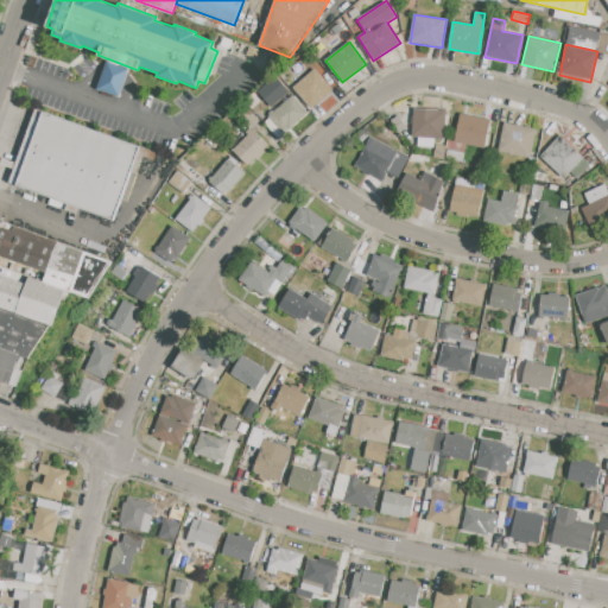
[(105,61),(126,69),(121,83),(118,96),(95,89),(105,61)]
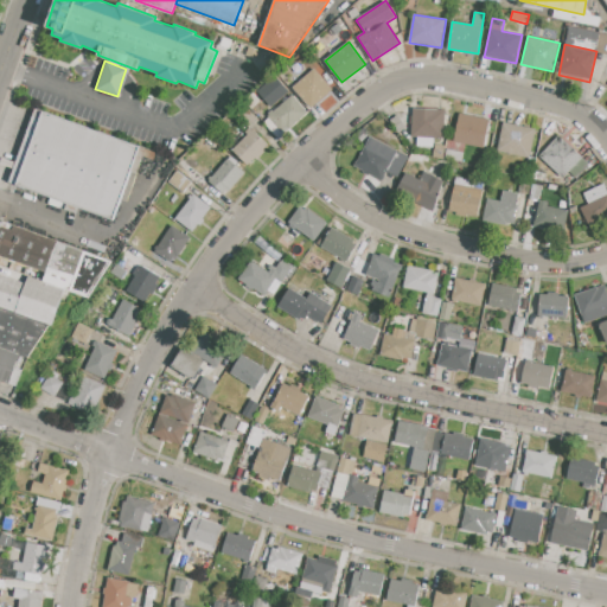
[(314,69),(332,90),(311,108),(293,87),(314,69)]
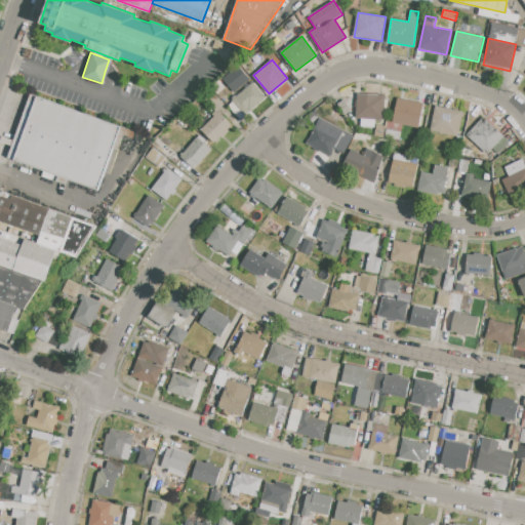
[(235,88),(227,78),(240,67),(248,77),(235,88)]
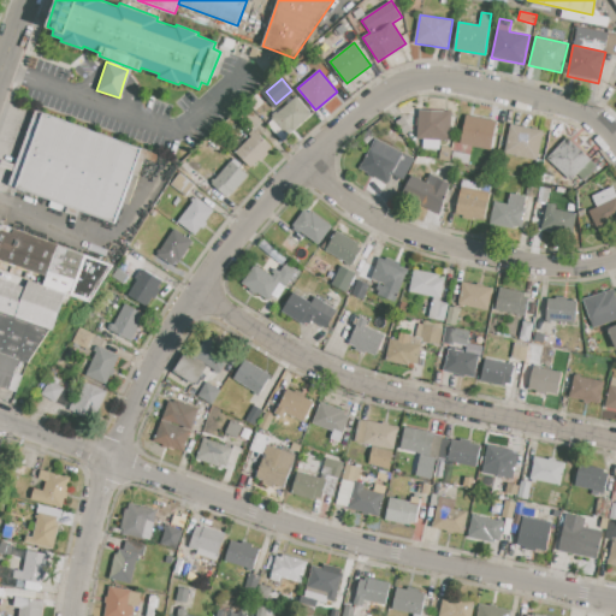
[(297,95),(313,113),(288,136),(272,118),(297,95)]
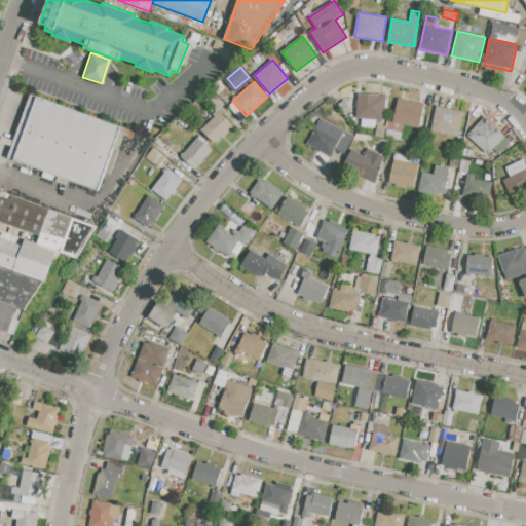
[(31,94),(136,132),(134,139),(123,136),(118,150),(113,148),(98,190),(7,157),(31,94)]
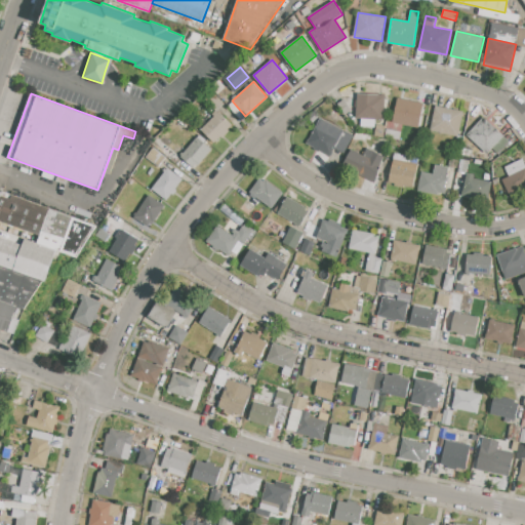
[(357,93),(386,95),(384,120),(375,119),(374,127),(361,127),(362,118),(356,118),(357,93)]
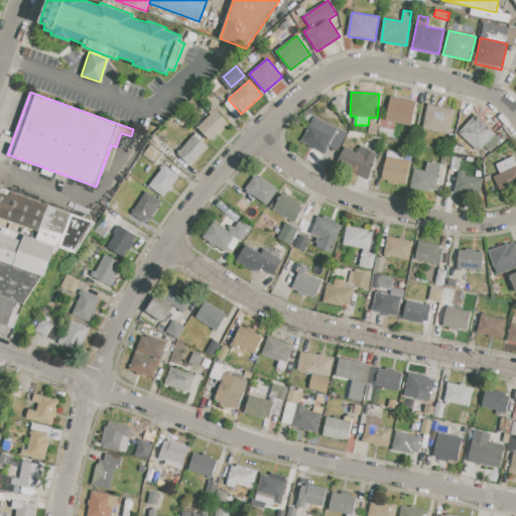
[(390,96),(416,101),(411,126),(386,121),(390,96)]
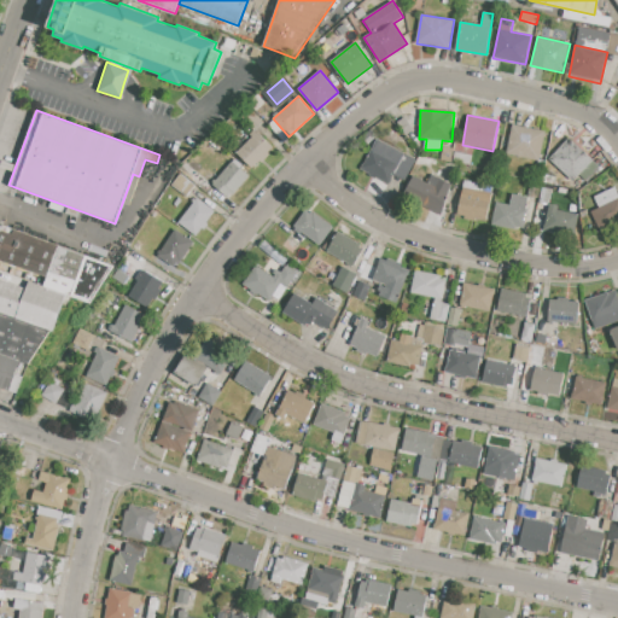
[(406,117),(414,130),(406,135),(397,122),(406,117)]
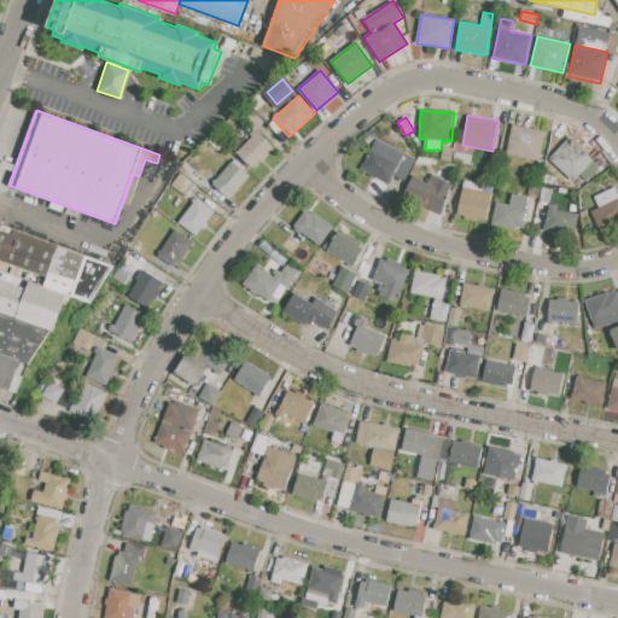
[(513,124),(546,132),(538,161),(507,153),(513,124)]
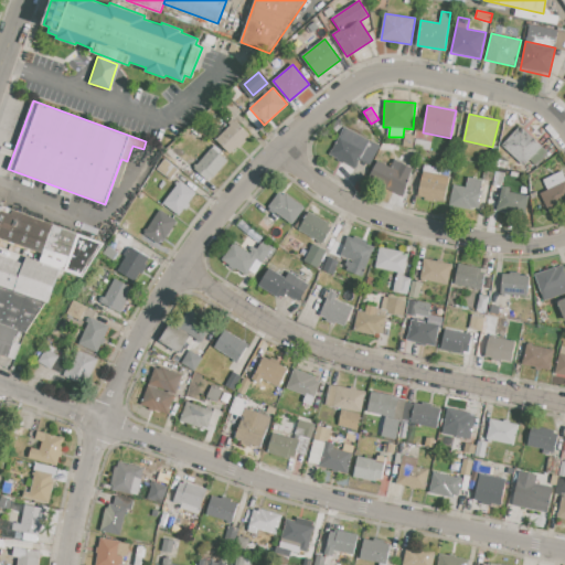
[(234,117),(249,134),(245,139),(247,141),(238,150),(236,148),(231,153),(217,140),(231,126),(228,123),(234,117)]
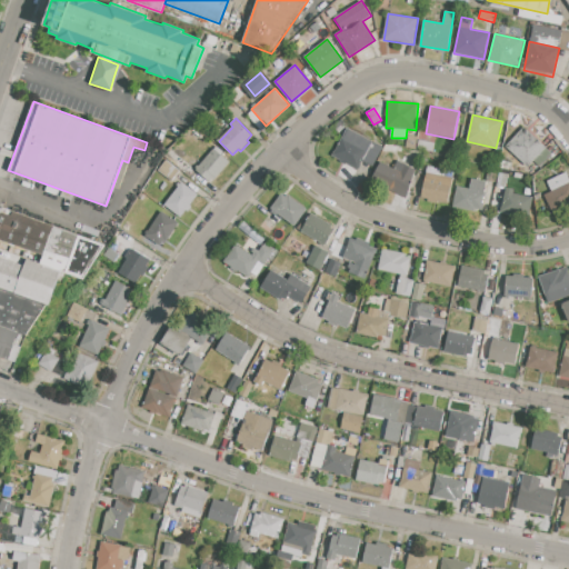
[(505,147),(526,127),(552,156),(541,167),(535,160),(526,168),(505,147)]
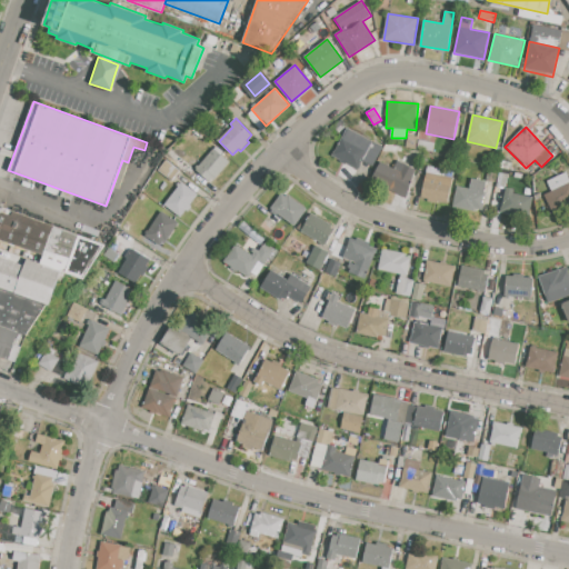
[(348,128),(383,147),(381,151),(372,166),(362,160),(358,169),(347,162),(346,165),(340,161),(341,160),(332,156),(348,128)]
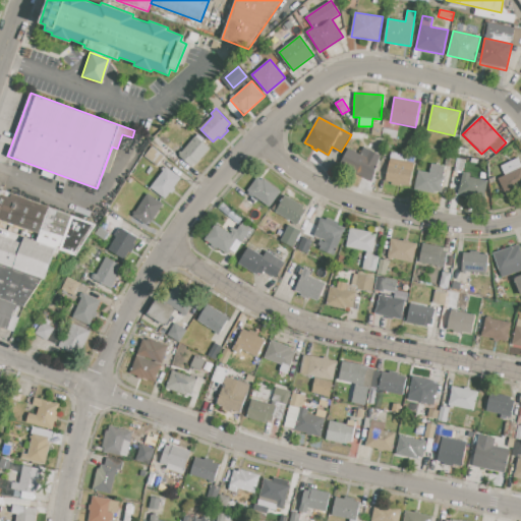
[(373,123),(383,125),(381,136),(372,134),(373,123)]
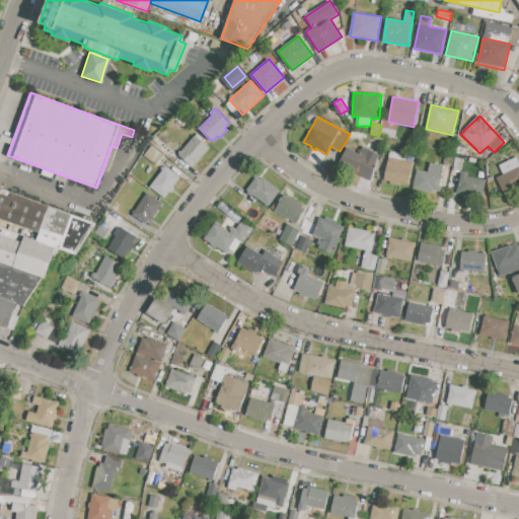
[(380,135),(382,128),(396,131),(394,138),(380,135)]
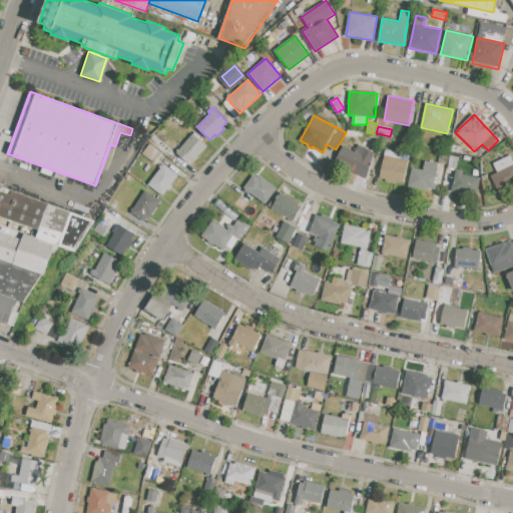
[(344,136),(346,132),(347,129),(363,132),(362,139),(344,136)]
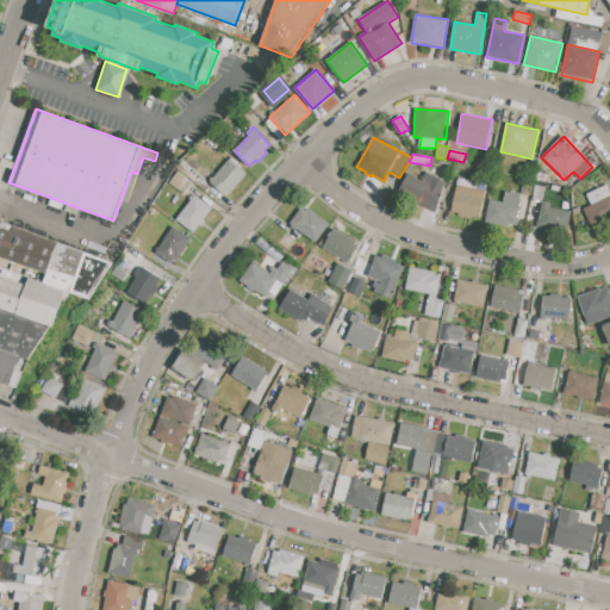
[(229,160),(247,174),(231,193),(228,191),(224,194),(211,182),(229,160)]
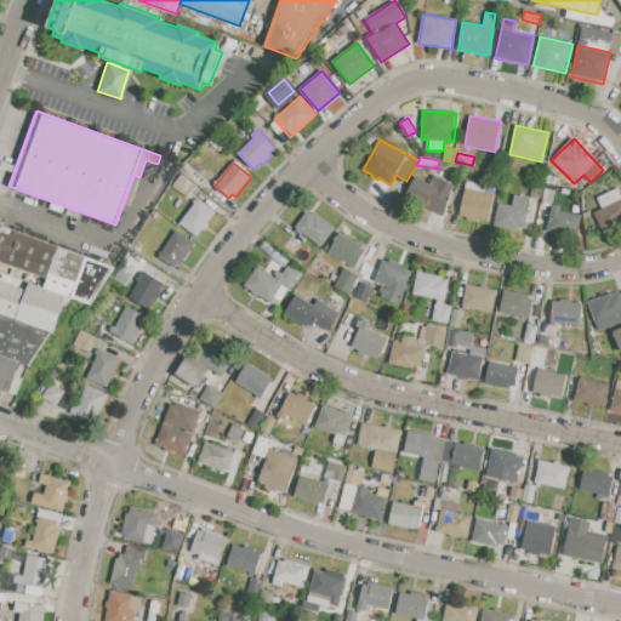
[(181,175),(197,186),(188,198),(172,187),(181,175)]
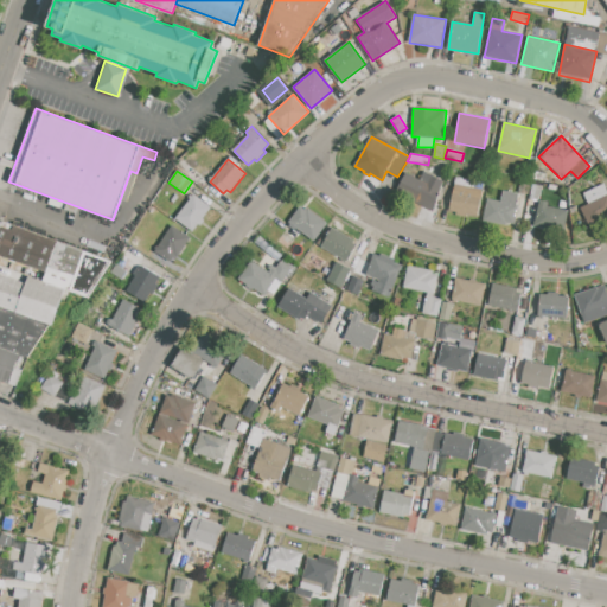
[(425,172),(443,181),(433,211),(411,198),(415,190),(401,183),(407,172),(421,180),(425,172)]
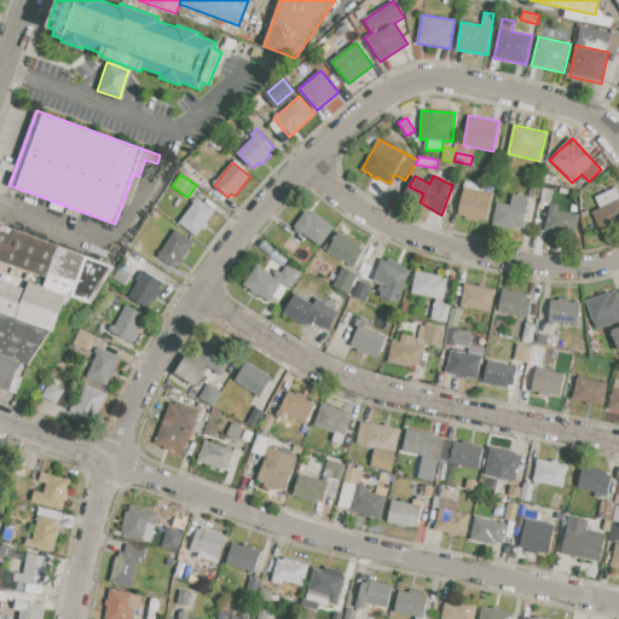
[(464,186),(493,194),(487,221),(458,215),(464,186)]
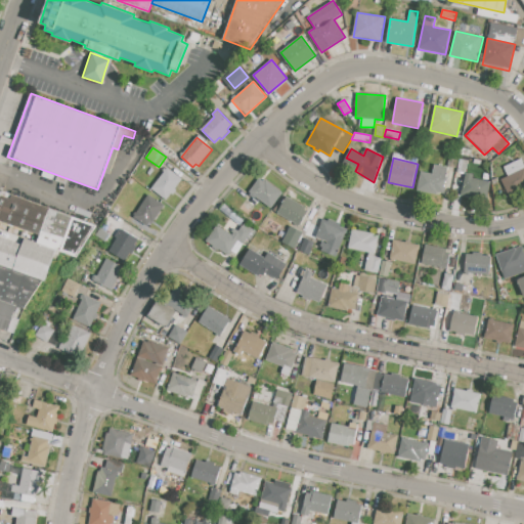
[(523,168),(508,176),(504,167),(522,158),(523,162),(523,168)]
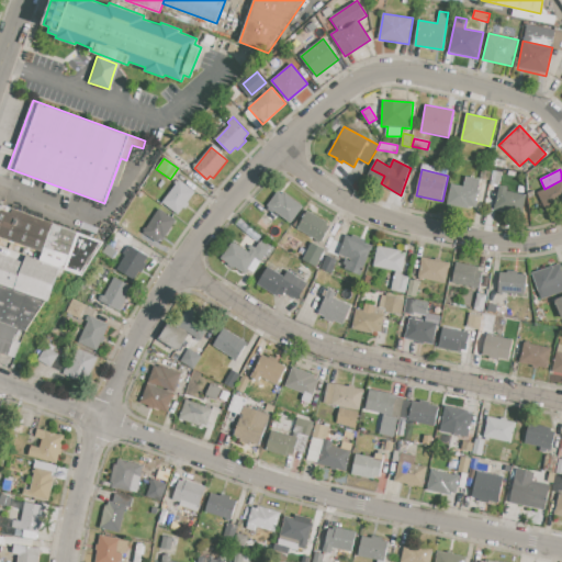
[(493,170),(502,172),(498,187),(490,184),(493,170)]
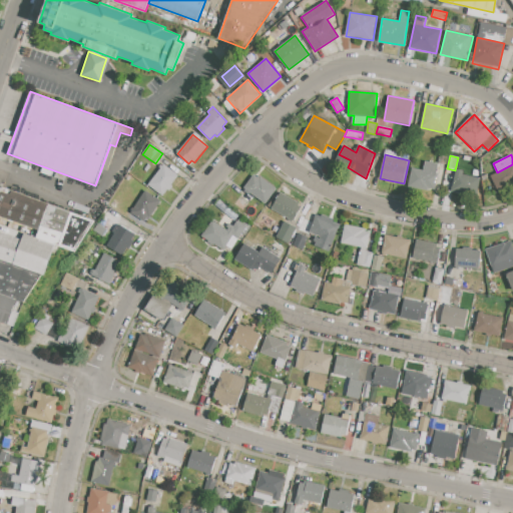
[(412,167),(423,169),(425,161),(441,164),(436,190),(409,185),(412,167)]
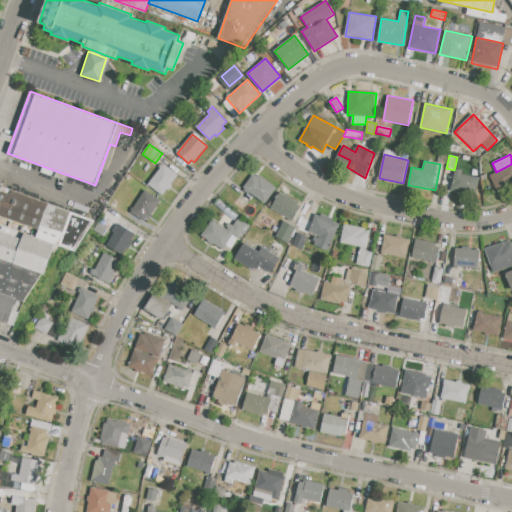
[(163,164),(178,175),(172,184),(173,185),(170,190),(168,189),(163,196),(148,184),(163,164)]
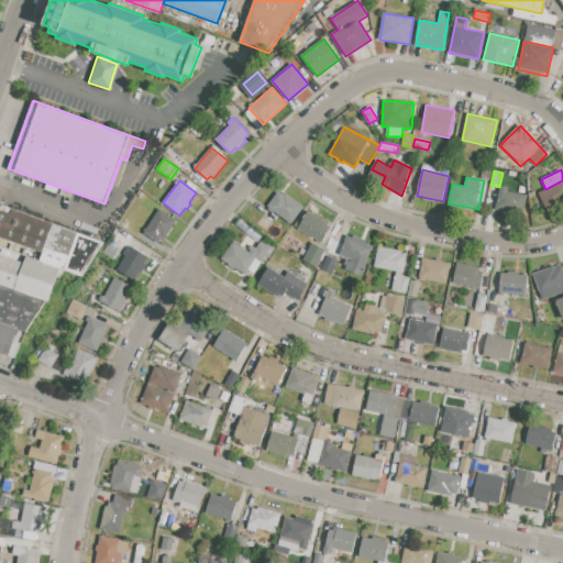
[(539,192),(545,189),(562,180),(562,203),(549,211),(539,192)]
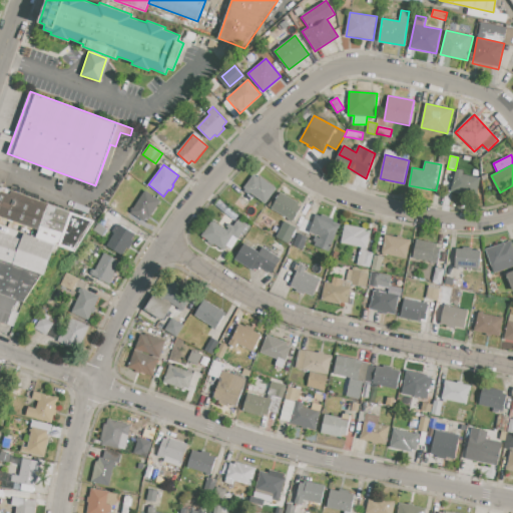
[(456,168),(464,170),(463,173),(480,177),(476,196),(451,190),(456,168)]
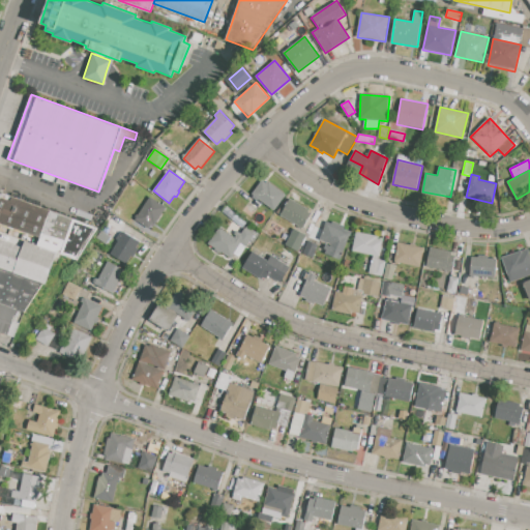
[(254,194),(264,179),(280,190),(281,189),(286,194),(274,209),(254,194)]
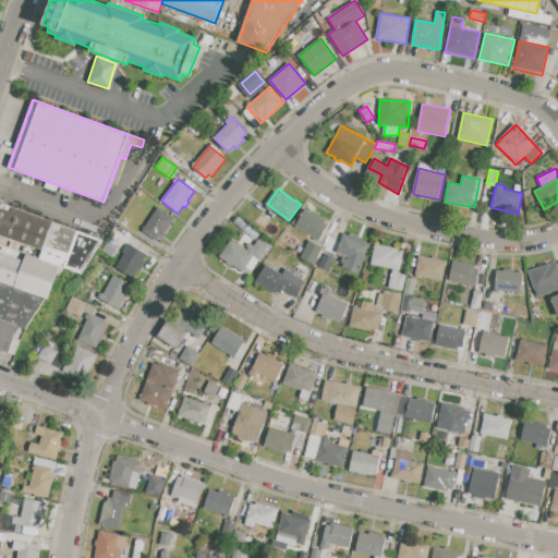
[(0,207),(1,208),(2,203),(53,221),(43,251),(0,234),(0,207)]
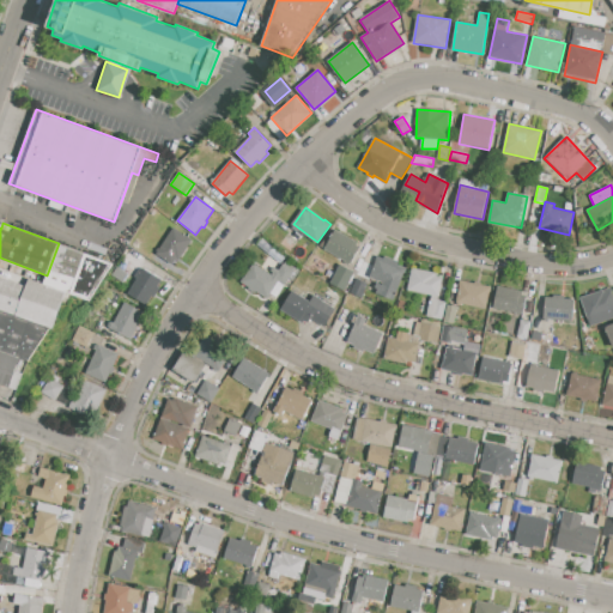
[(174,228),(194,240),(180,262),(175,260),(173,263),(157,254),(174,228)]
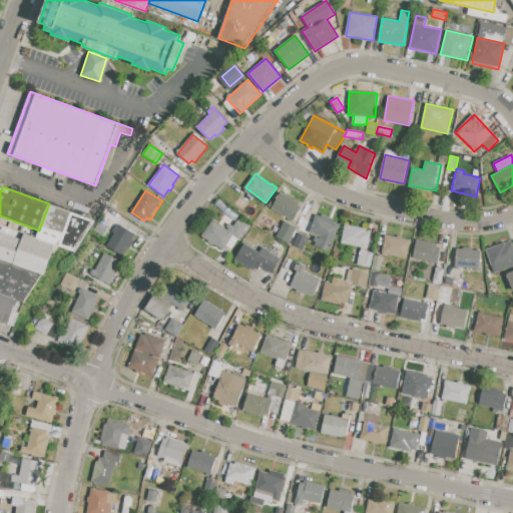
[(270,206),(274,198),(277,200),(282,192),(300,202),(298,205),(302,207),(294,220),(270,206)]
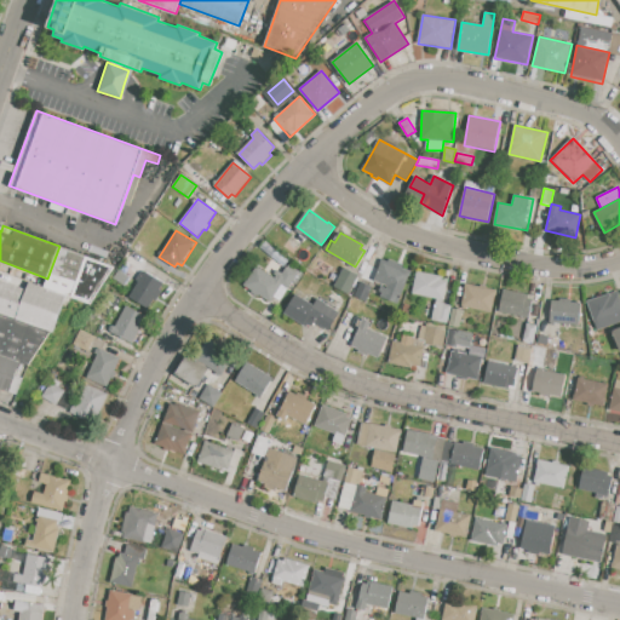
[(47,279),(59,246),(114,267),(90,304),(65,294),(45,287),(47,279)]
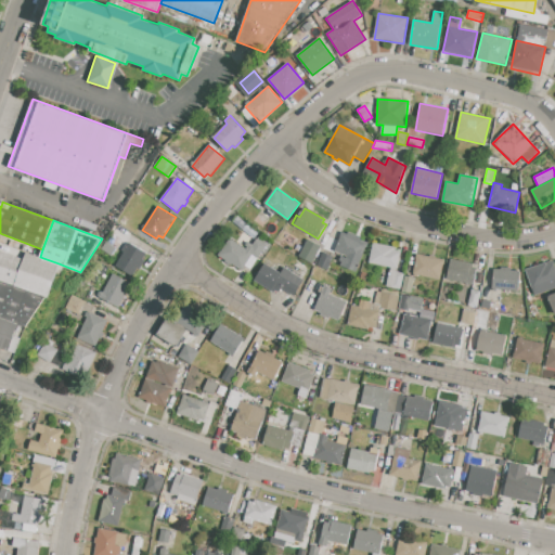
[(343,232),(355,237),(355,235),(361,237),(360,240),(369,243),(357,272),(340,266),(343,261),(339,260),(343,254),(335,252),(343,232)]
